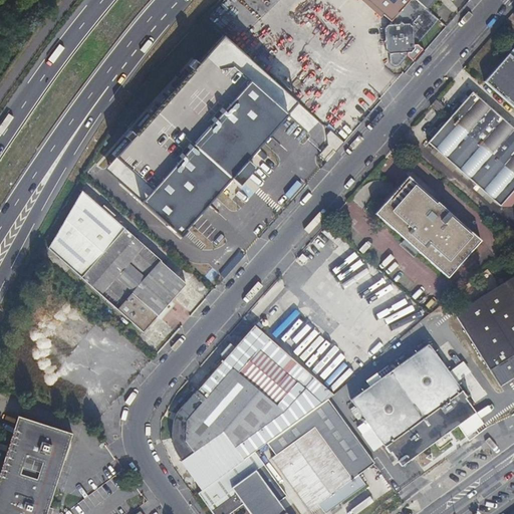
[(427,10),(415,0),(358,0),(378,17),(381,13),(391,21),(383,29),(384,47),(384,51),(389,55),(389,59),(389,62),(390,64),(392,66),(394,67),(395,67),(397,67),(400,66),(403,63),(407,57),(415,64),(425,52),(417,46),(439,21),(427,10)]
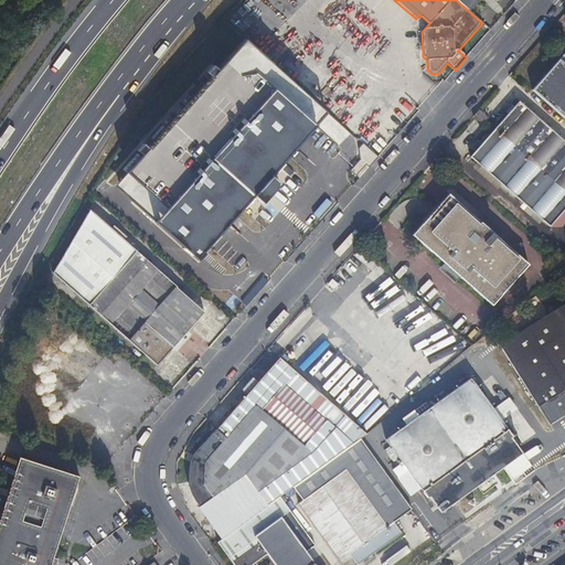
[(456,0),(469,11),(476,3),(480,9),(482,10),(483,10),(486,9),(487,9),(490,6),(483,0),(456,0)]
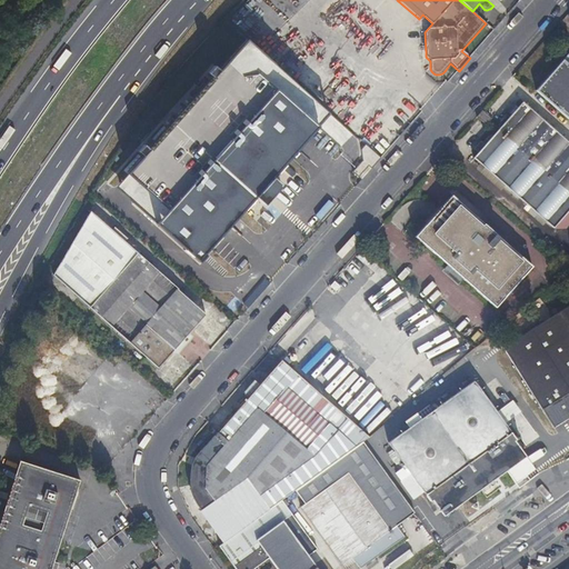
[(245,43),(129,176),(140,186),(135,193),(132,202),(197,258),(256,192),(263,200),(278,183),(271,178),(327,115),(245,43)]
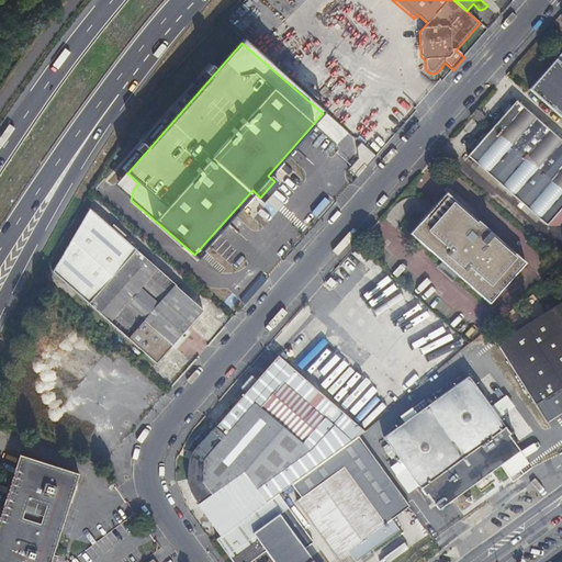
[(561,52),(529,89),(561,119),(561,52)]
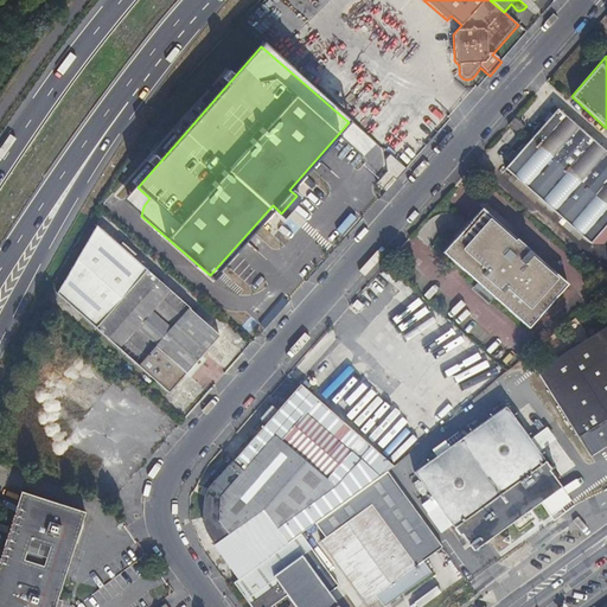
[(506,168),(576,231),(592,244),(593,243),(606,225),(606,152),(557,109),(506,168)]
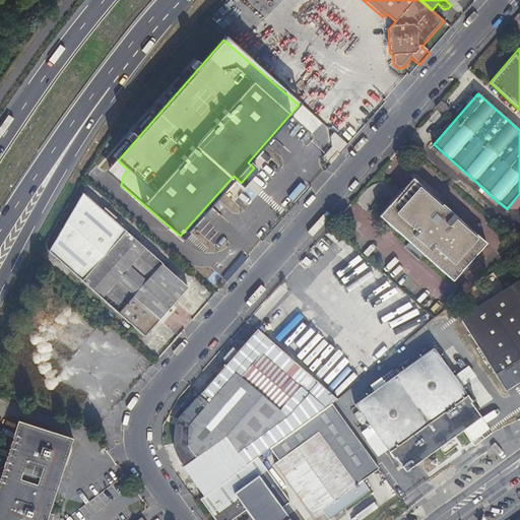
[(439,104),(447,111),(450,108),(442,101),(439,104)]
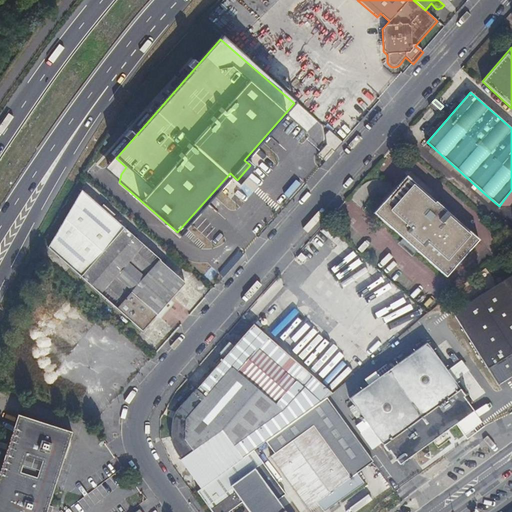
[(438,112),(440,109),(432,102),(429,105),(438,112)]
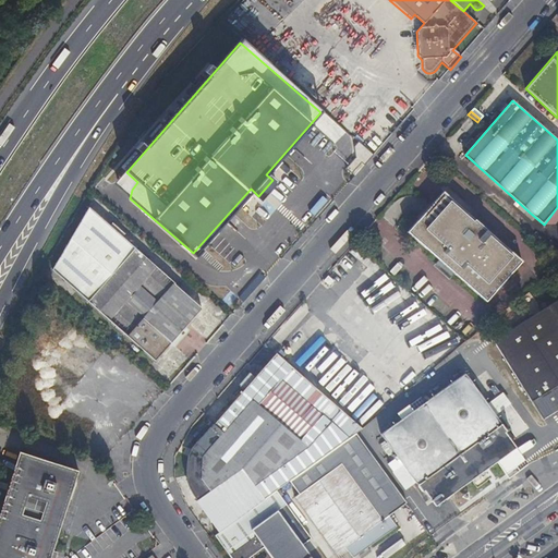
[(522,261),(444,191),(408,232),(486,302),(522,261)]
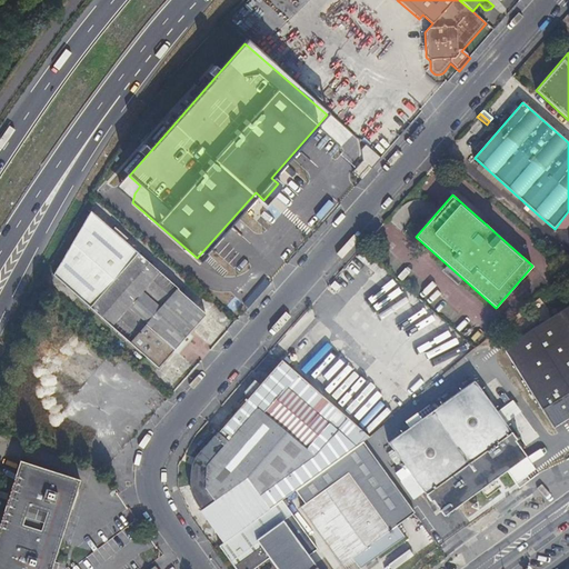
[(568,211),(556,228),(565,230),(568,225),(568,211)]
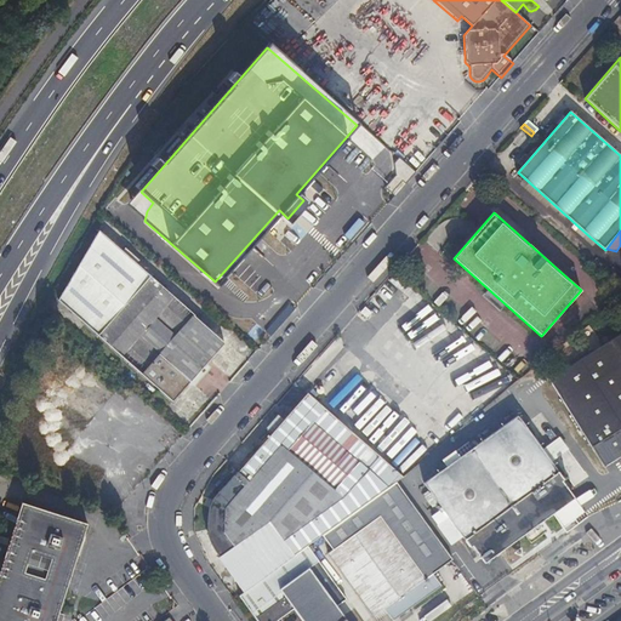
[(98,232),(58,301),(100,337),(174,402),(224,343),(194,317),(195,315),(98,232)]
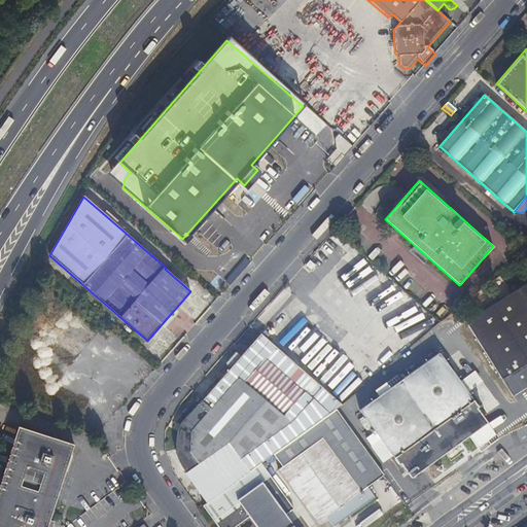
[(526,283),(465,322),(512,397),(526,387),(526,283)]
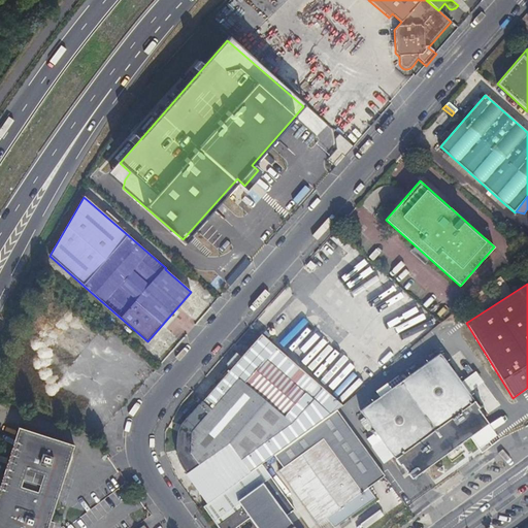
[(337,409),(342,404),(289,357),(262,334),(178,429),(177,431),(175,435),(174,438),(173,442),(173,447),(173,450),(174,454),(176,458),(180,465),(187,475),(193,471),(198,479),(208,471),(215,480),(240,461),(250,473),(261,464),(274,455),(337,409)]
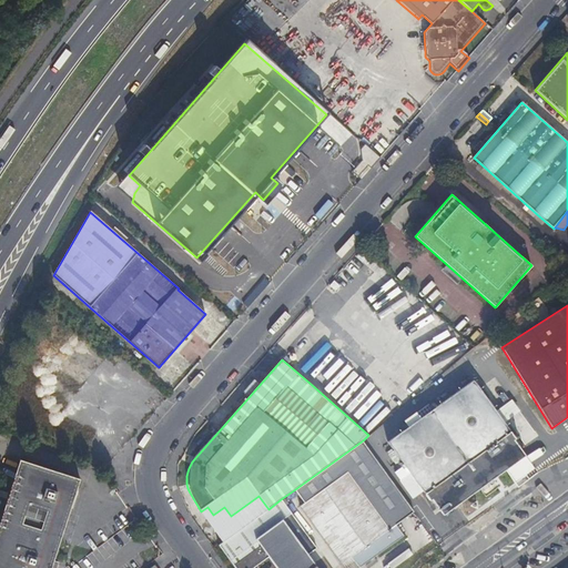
[(479,486),(487,480),(524,454),(513,439),(518,435),(516,433),(513,435),(506,425),(496,413),(473,379),(387,440),(411,472),(423,489),(429,499),(432,498),(442,513),(479,486)]
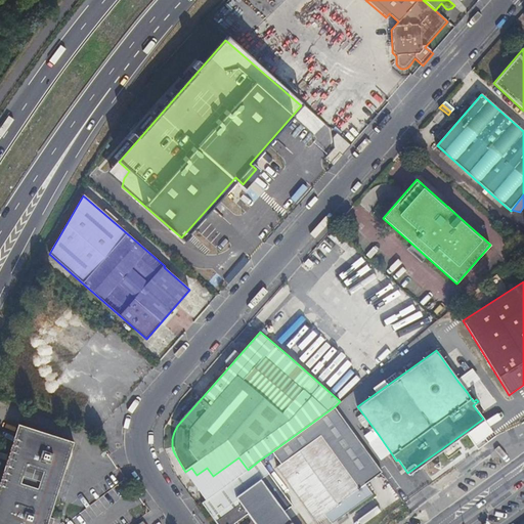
[(457,381),(467,392),(475,386),(467,375),(457,381)]
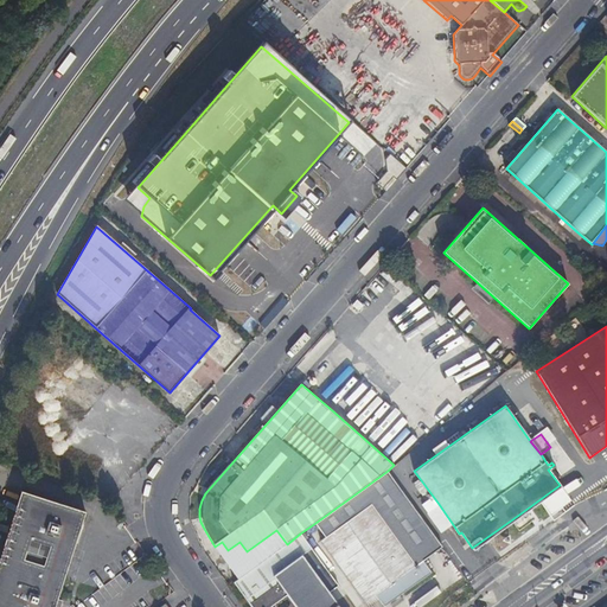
[(423,560),(442,547),(388,471),(315,523),(326,537),(321,541),(365,602),(376,594),(381,601),(384,606),(432,573),(423,560)]
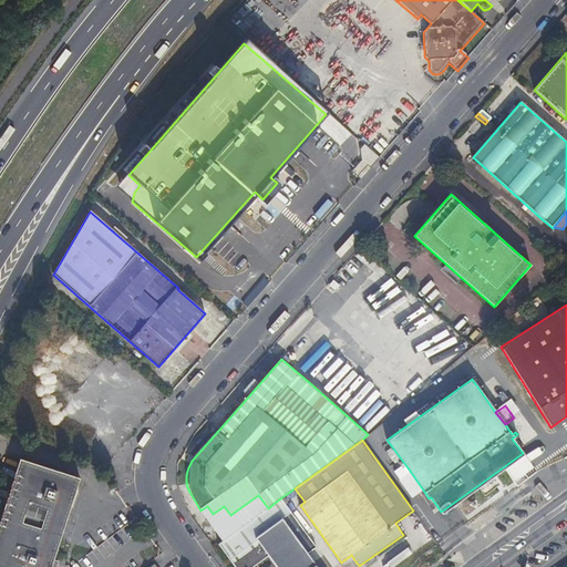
[(23,461),(0,529),(0,566),(51,566),(80,480),(23,461)]
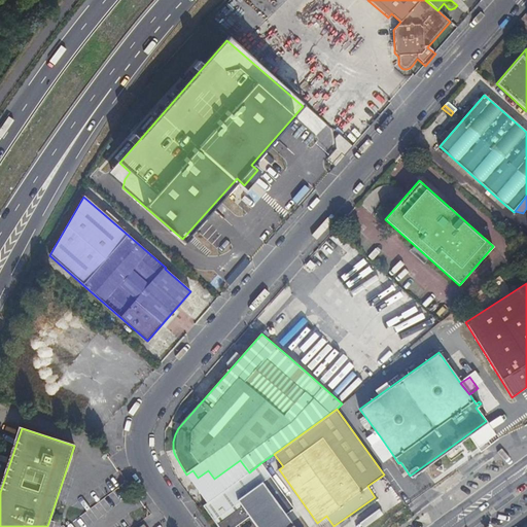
[(383,461),(392,454),(381,437),(372,445),(383,461)]
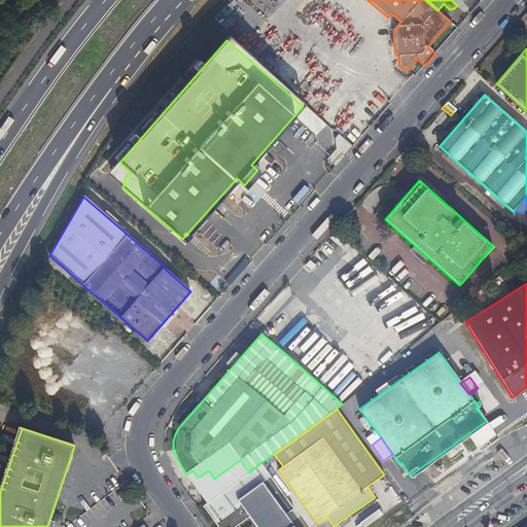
[(454,449),(452,446),(445,451),(447,454),(454,449)]
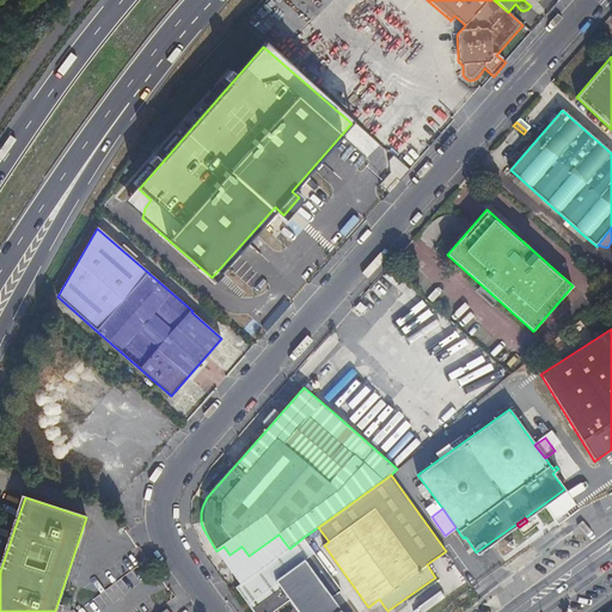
[(289,549),(234,588),(251,611),(273,611),(288,601),(297,611),(342,611),(331,598),(342,591),(303,538),(289,549)]
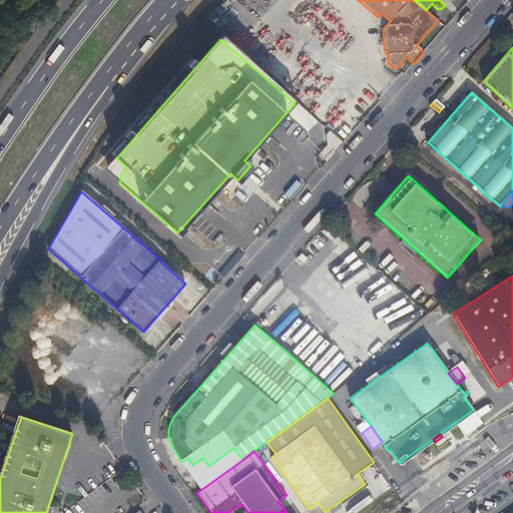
[(312,512),(314,512),(322,508),(318,502),(309,509),(312,512)]
